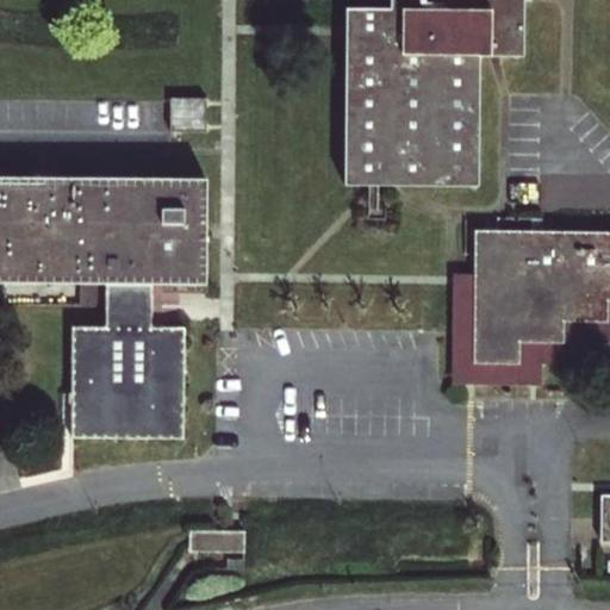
[(347,8),(347,31),(347,33),(347,184),(480,185),(480,55),(523,55),(523,0),(391,0),(391,8),(347,8)]
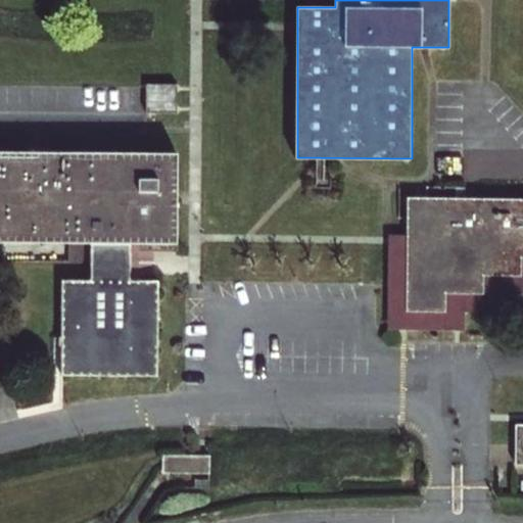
[(148,84),(148,112),(179,112),(179,84),(148,84)]
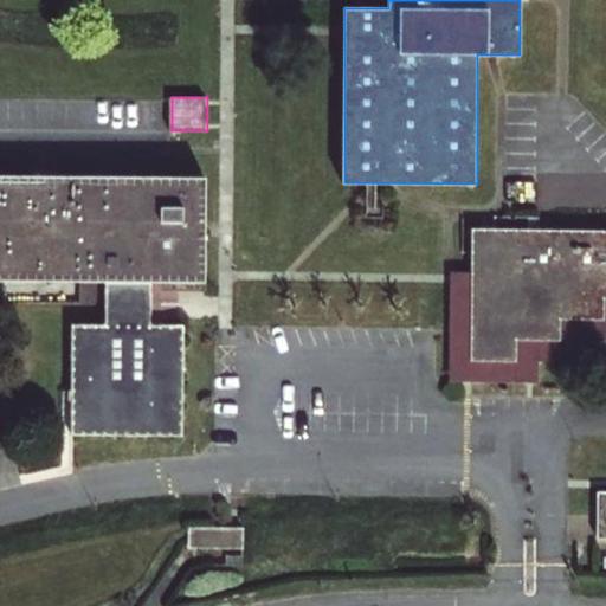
[(0,278),(79,281),(105,281),(105,302),(105,324),(73,324),(71,433),(182,434),(184,326),(149,324),(150,282),(205,282),(206,179),(53,176),(21,175),(0,175),(0,278)]
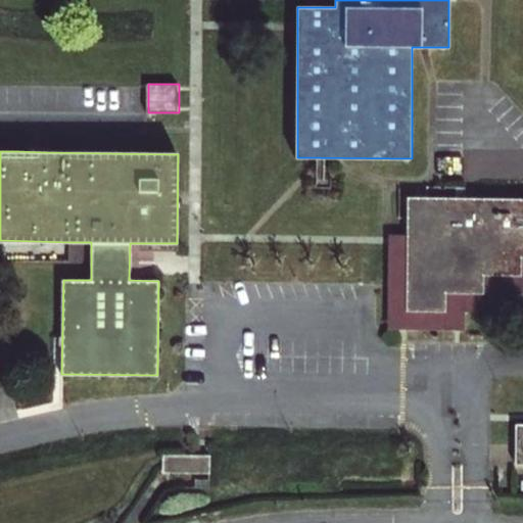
[(522,198),(408,197),(407,233),(406,311),(445,312),(445,293),(483,294),(484,275),(521,276),(521,256),(522,256),(522,198)]
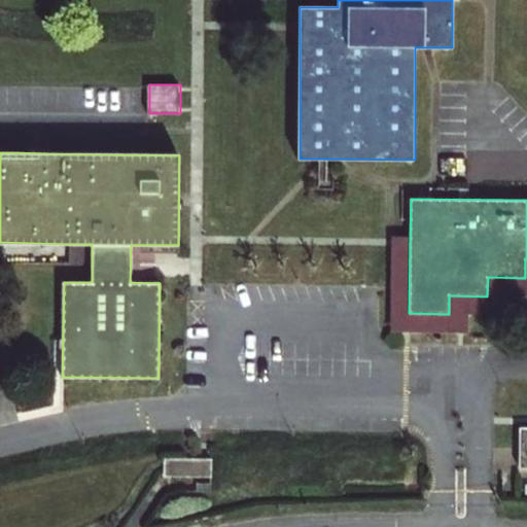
[(409,313),(410,235),(391,235),(392,331),(469,331),(469,314),(507,313),(507,296),(526,295),(526,258),(525,258),(525,278),(488,277),(487,296),(449,295),(449,314),(409,313)]
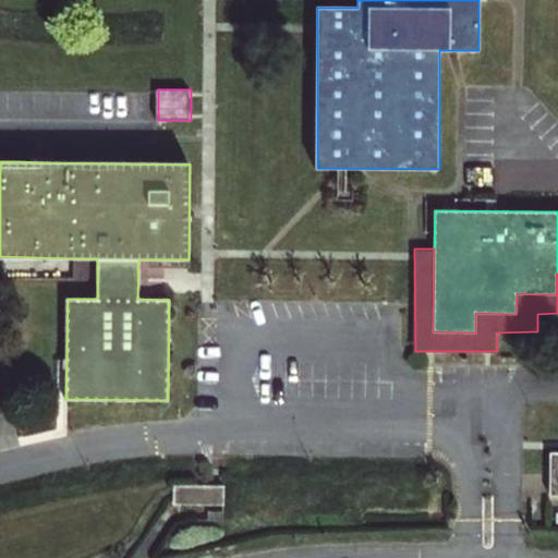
[(97,258),(73,258),(73,269),(73,278),(97,278),(97,258)]
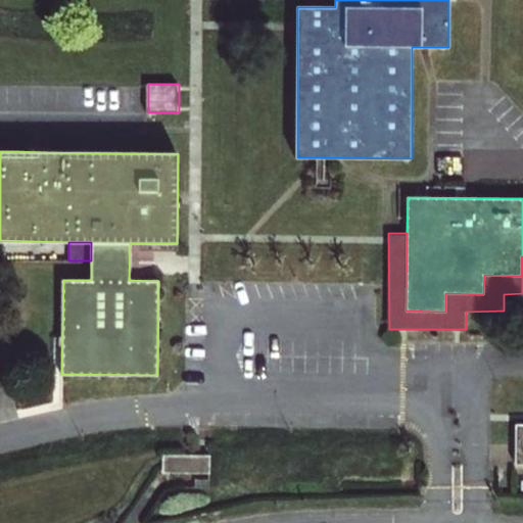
[(210,454),(162,454),(162,472),(210,472),(210,454)]
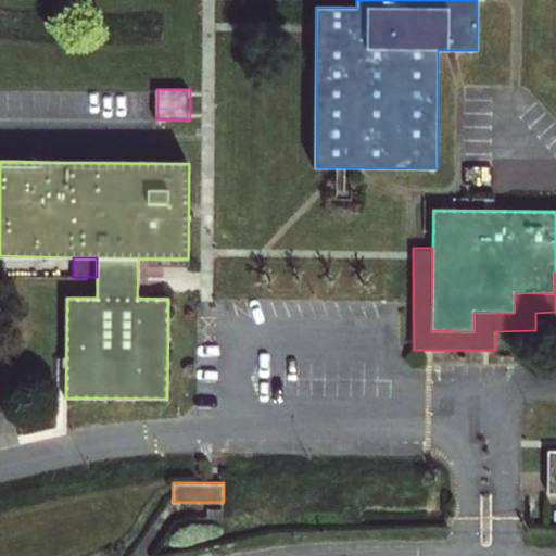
All buildings are outlined.
